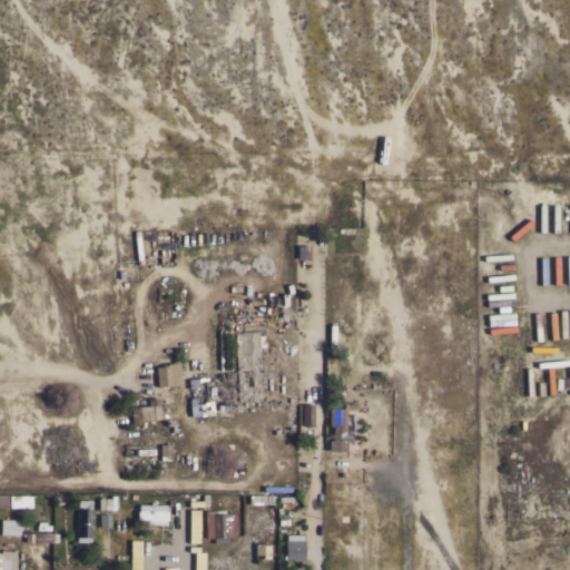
[(529,219),(532,223),(511,241),(508,237),(529,219)]
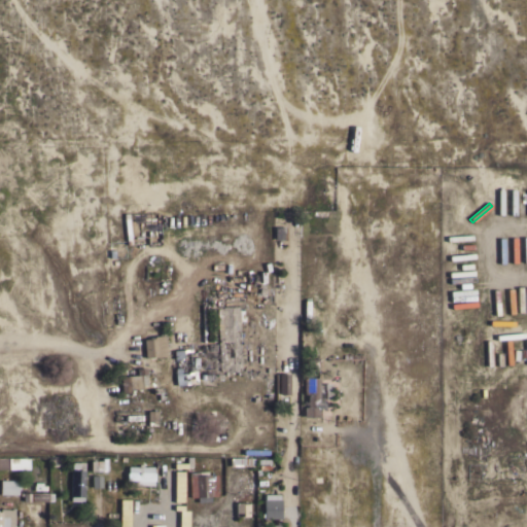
[(217,309),(222,309),(222,307),(239,307),(240,315),(239,315),(240,324),(241,341),(240,341),(241,352),(242,363),(241,363),(241,365),(243,365),(243,367),(241,367),(242,371),(241,371),(241,373),(237,373),(237,371),(220,372),(219,345),(218,345),(217,309)]
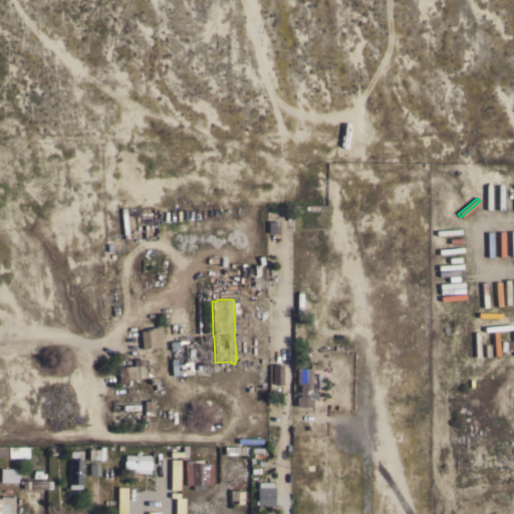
[(162,347),(142,349),(141,331),(146,331),(146,329),(151,328),(161,327),(162,347)]
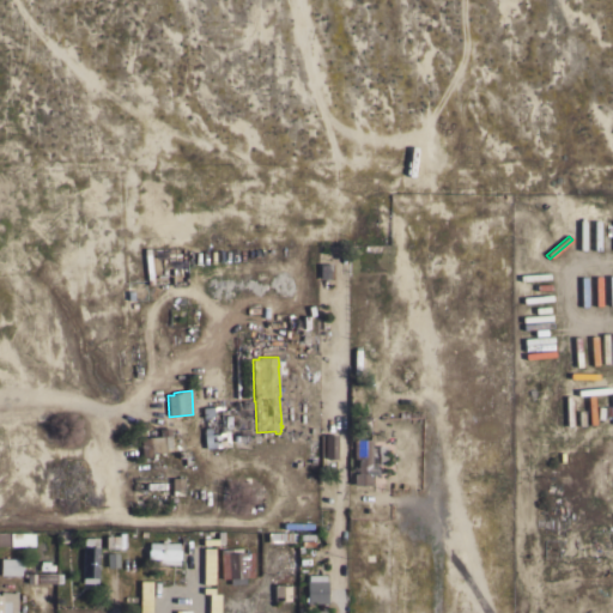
[(225,438),(220,438),(220,439),(225,439),(225,448),(205,449),(202,408),(223,406),(225,438)]
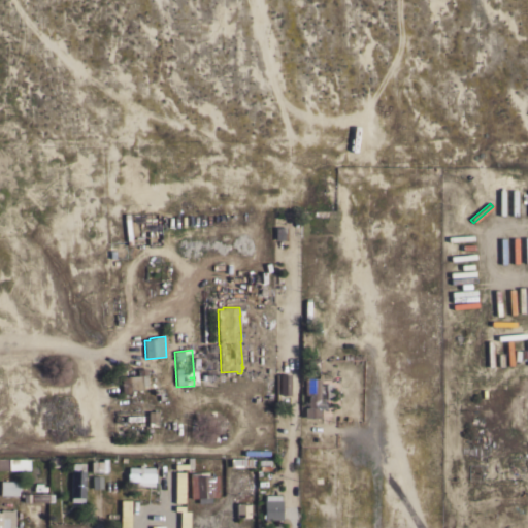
[(121,377),(129,376),(129,377),(137,376),(137,370),(146,369),(147,375),(146,375),(147,386),(142,386),(142,390),(130,391),(130,394),(123,395),(121,377)]
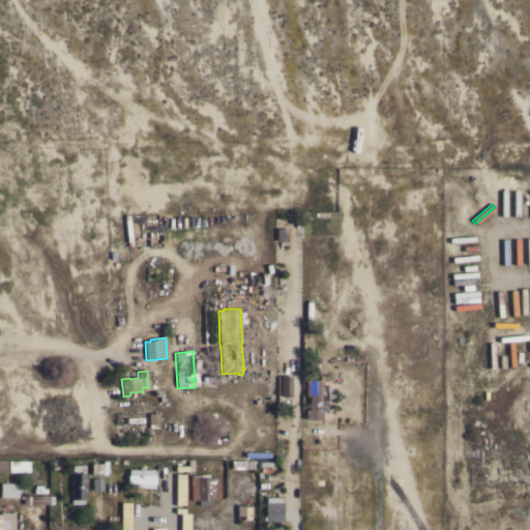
[(292,396),(281,396),(281,377),(291,377),(292,396)]
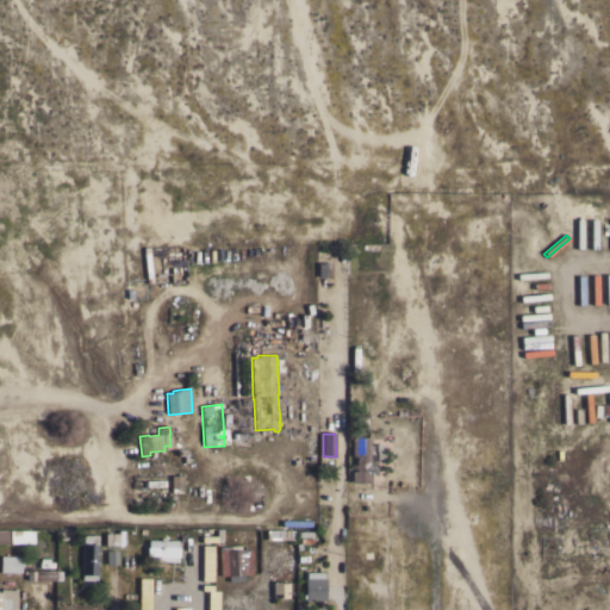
[(369,464),(377,464),(377,473),(369,473),(369,483),(352,483),(352,472),(353,472),(353,439),(369,439),(369,464)]
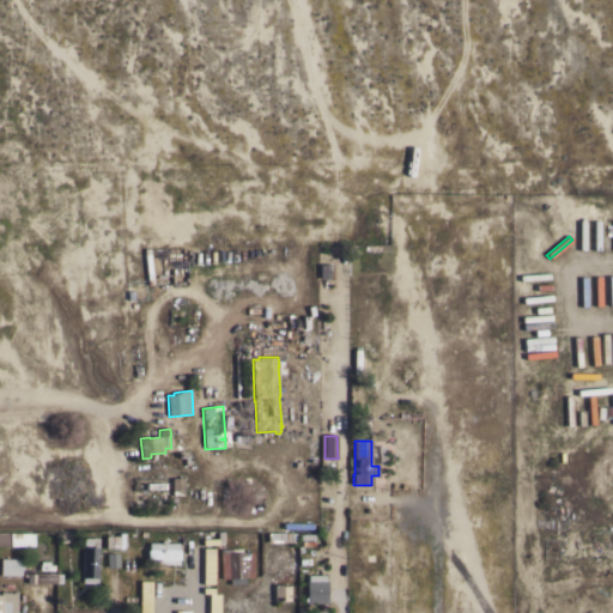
[(173,478),(183,478),(183,490),(183,496),(173,496),(173,490),(173,478)]
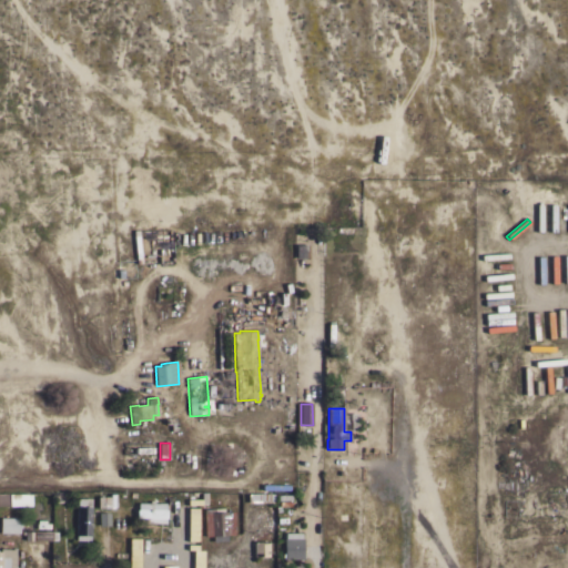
[(31,494),(31,506),(0,506),(0,494),(9,494),(9,495),(31,494)]
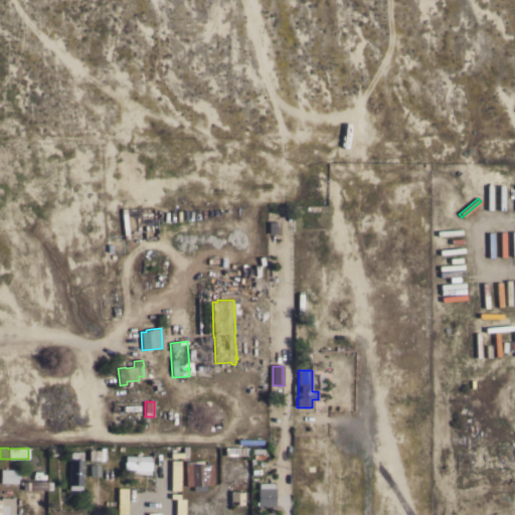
[(105,461),(100,461),(89,461),(89,451),(100,451),(100,448),(105,449),(105,461)]
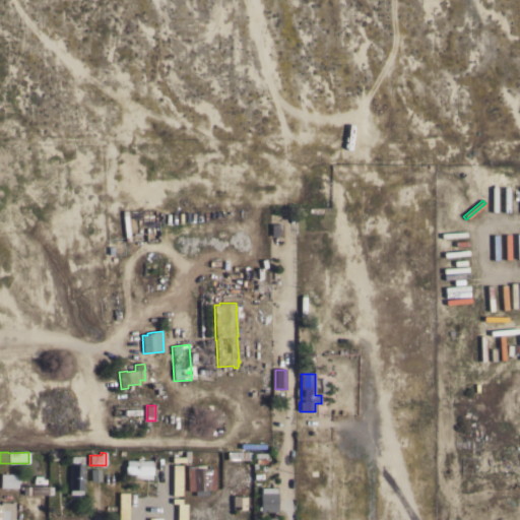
[(251,452),(251,460),(226,460),(226,454),(228,454),(228,452),(251,452)]
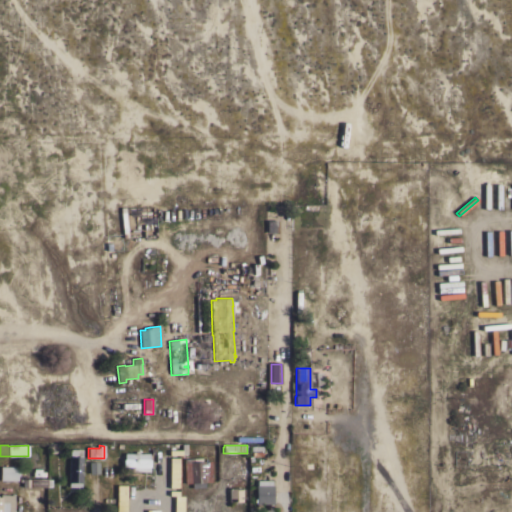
[(81,487),(69,487),(69,457),(70,457),(70,449),(82,450),(81,487)]
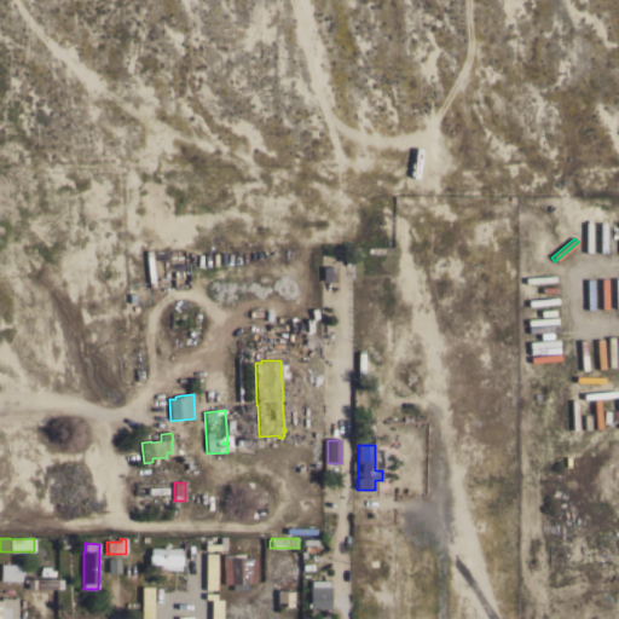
[(180,549),(180,555),(181,555),(181,565),(180,565),(180,571),(157,571),(157,565),(149,565),(149,555),(150,555),(150,548),(180,549)]
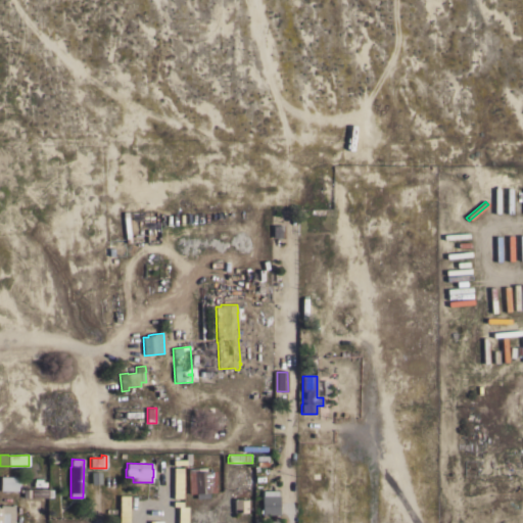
[(183,498),(174,498),(174,468),(183,468),(183,498)]
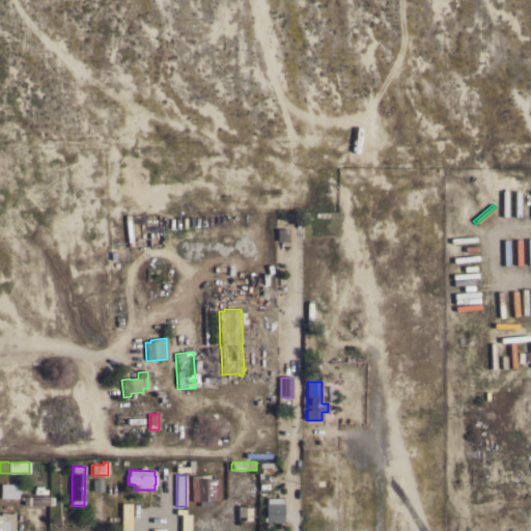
[(219,500),(213,500),(213,506),(199,506),(199,501),(192,502),(191,480),(191,476),(210,475),(210,478),(213,478),(213,479),(219,478),(219,500)]
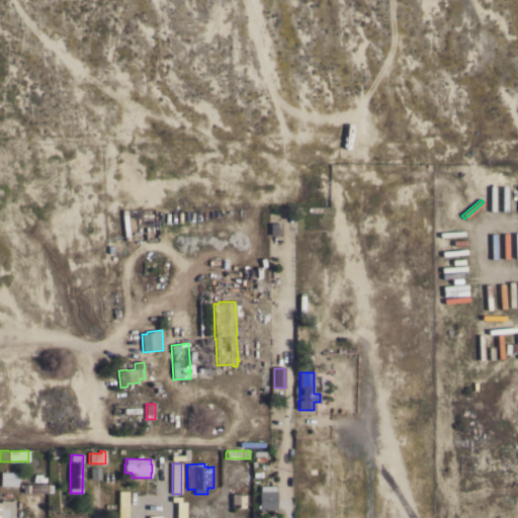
[(18,472),(18,473),(19,473),(19,482),(17,482),(17,487),(0,487),(1,472),(18,472)]
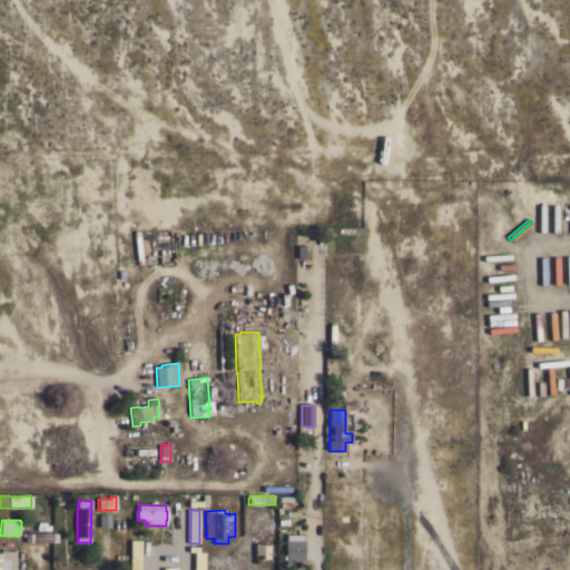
[(51,533),(51,542),(33,542),(33,533),(51,533)]
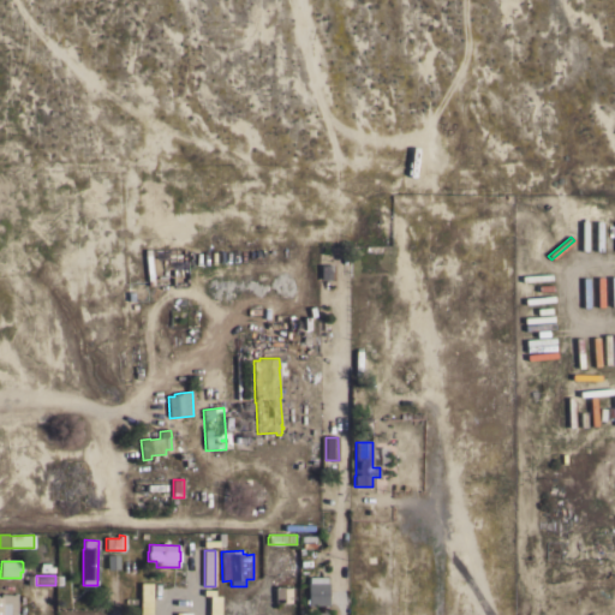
[(328,605),(308,605),(308,579),(309,579),(309,578),(327,577),(327,584),(328,584),(328,605)]
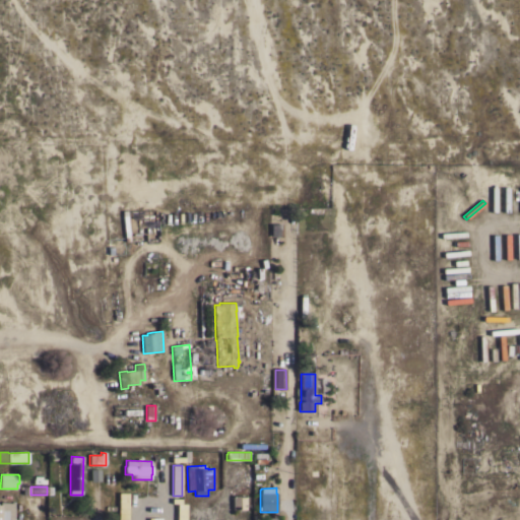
[(128,519),(119,519),(119,494),(129,494),(128,519)]
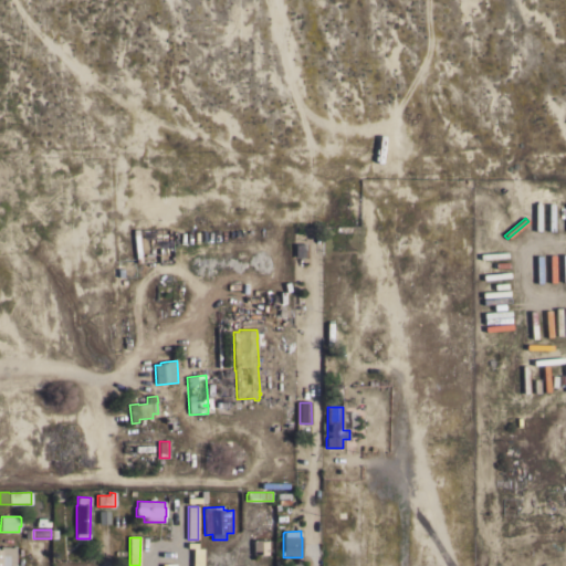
[(268,555),(253,555),(253,541),(268,540),(268,555)]
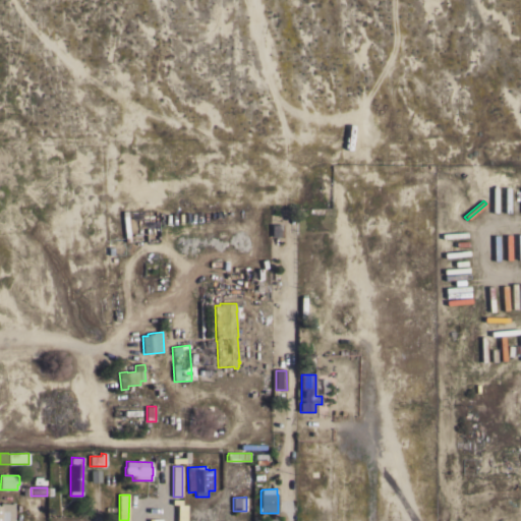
[(186,520),(176,520),(177,505),(172,505),(172,500),(182,500),(182,505),(187,505),(186,520)]
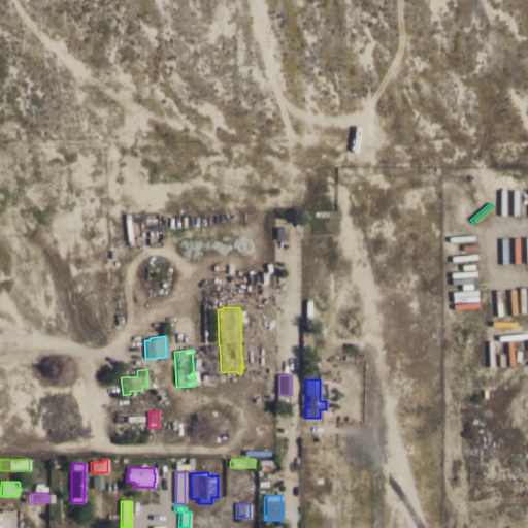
[(0,527),(0,510),(14,510),(14,527),(0,527)]
